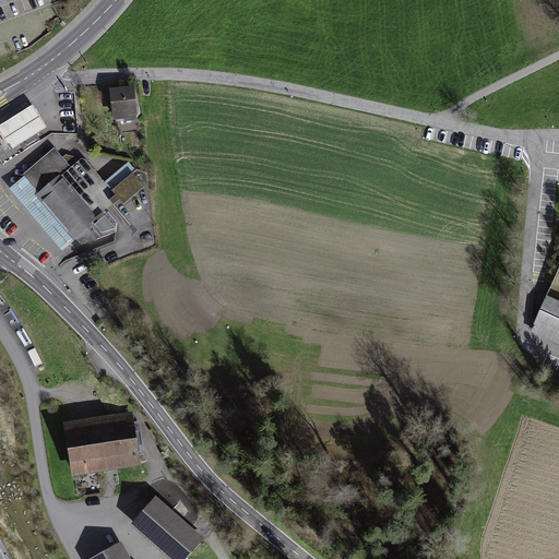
[(134,85),(110,88),(114,119),(139,116),(134,85)]
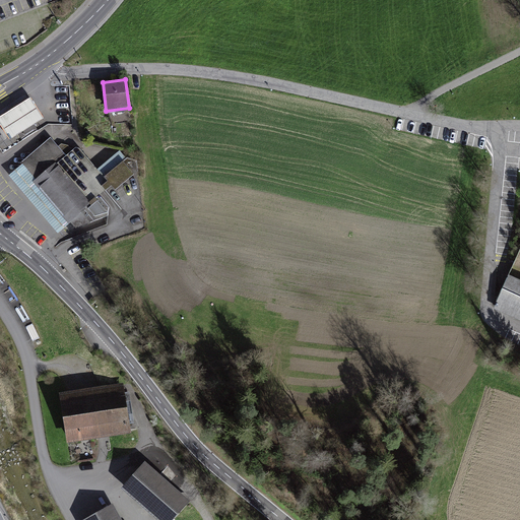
[(0,124),(8,138),(44,117),(31,96),(0,115),(0,124)]
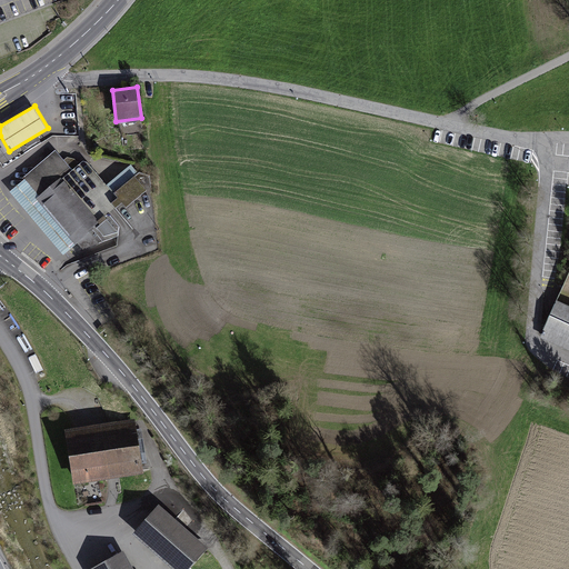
[(56,150),(8,191),(63,255),(121,203),(127,209),(146,191),(135,179),(140,175),(131,165),(107,186),(85,160),(73,170),(56,150)]
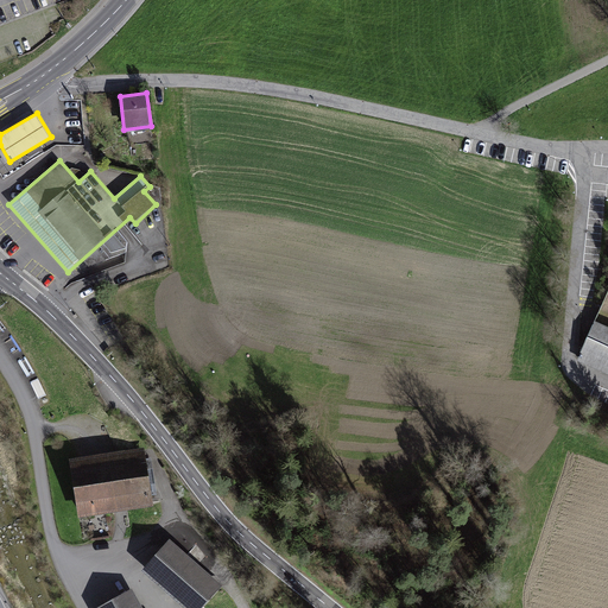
[(607,327),(594,321),(576,361),(607,375),(607,327)]
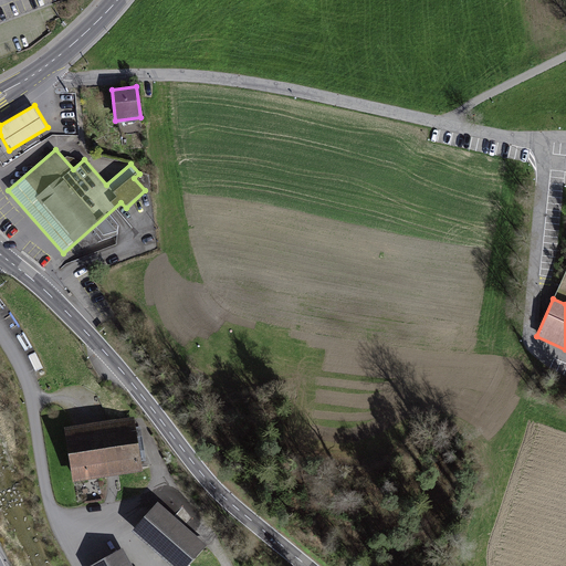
[(134,417),(66,429),(75,482),(143,470),(134,417)]
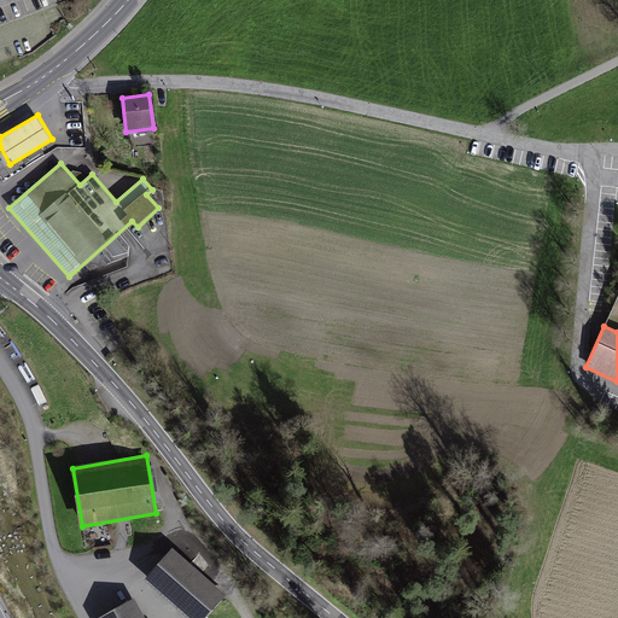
[(173,551),(147,581),(191,617),(208,617),(227,596),(173,551)]
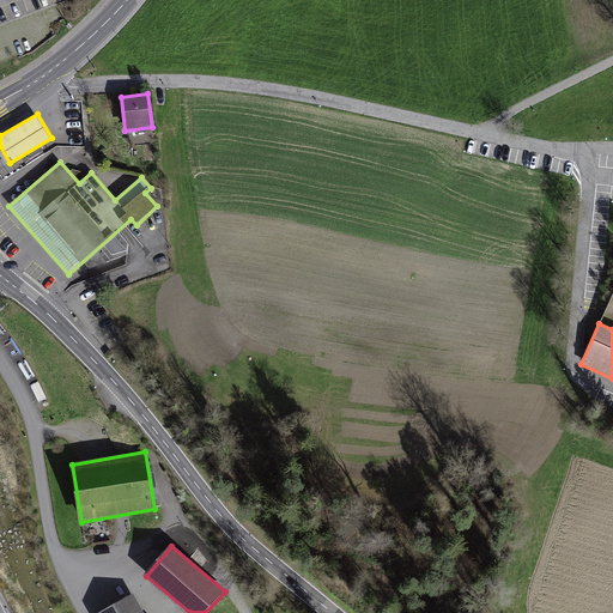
[(145,612),(134,593),(96,612),(145,612)]
